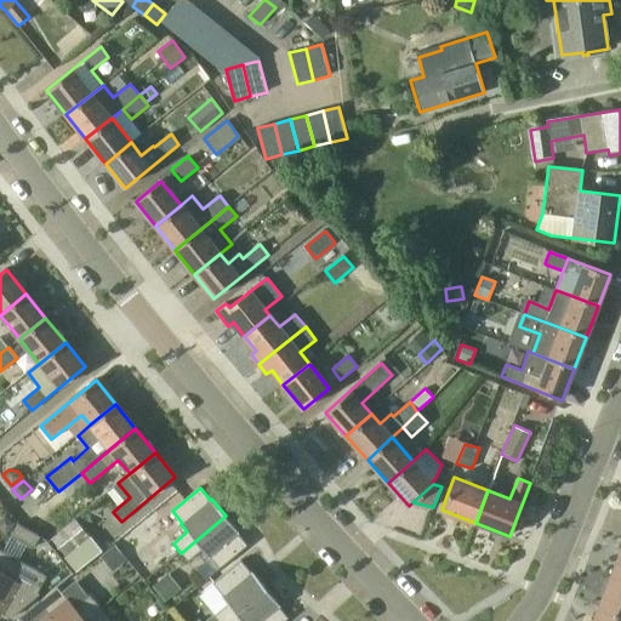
[(15,523),(4,514),(0,518),(0,529),(5,534),(15,523)]
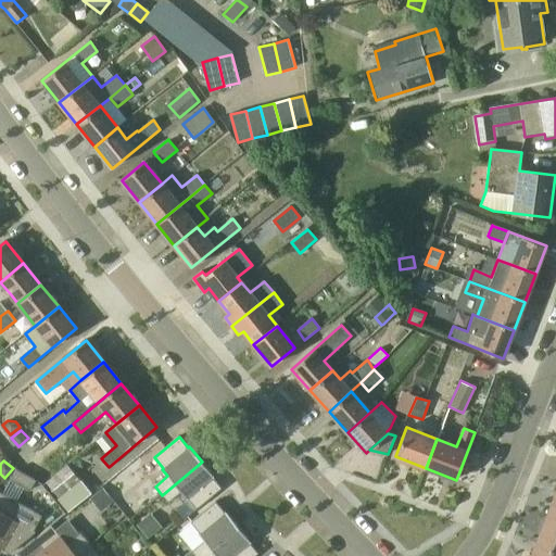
[(202,462),(162,495),(168,503),(181,492),(187,500),(188,498),(197,509),(222,489),(213,478),(214,477),(202,462)]
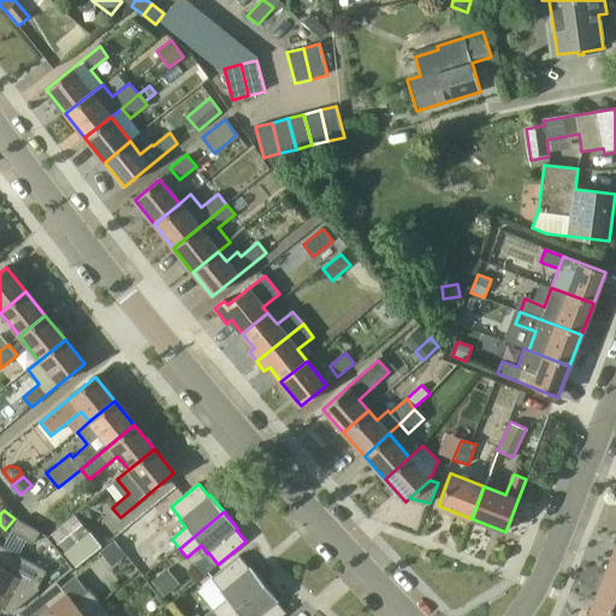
[(118,531),(130,549),(157,532),(144,514),(118,531)]
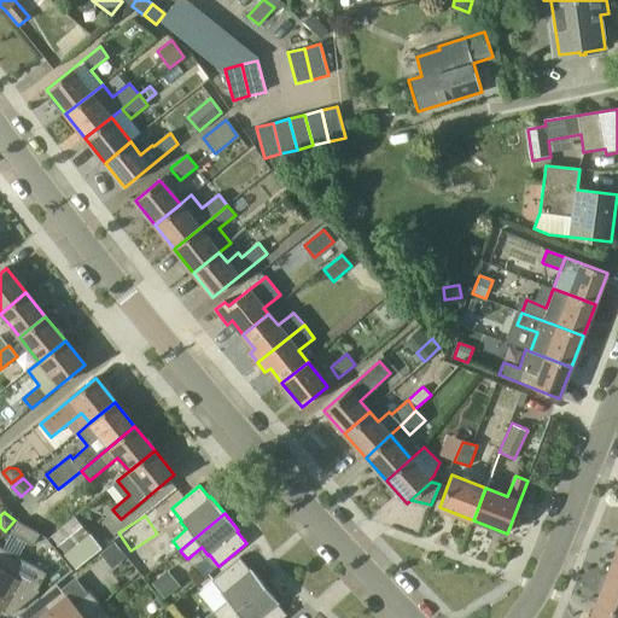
[(51,535),(63,553),(87,534),(75,517),(51,535)]
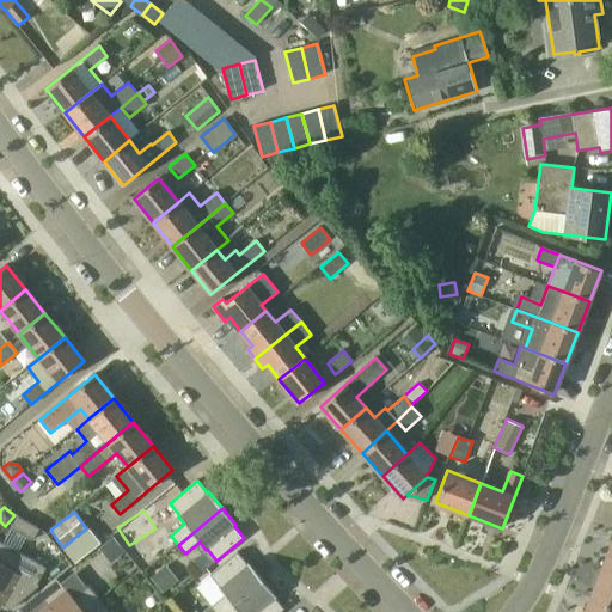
[(38,528),(18,518),(12,527),(32,539),(38,528)]
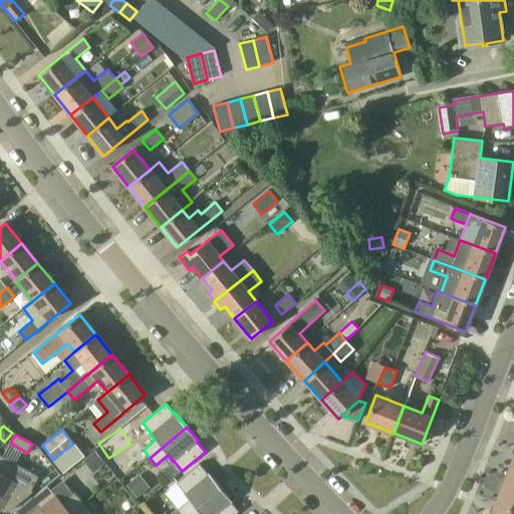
[(105,463),(94,450),(83,459),(94,472),(105,463)]
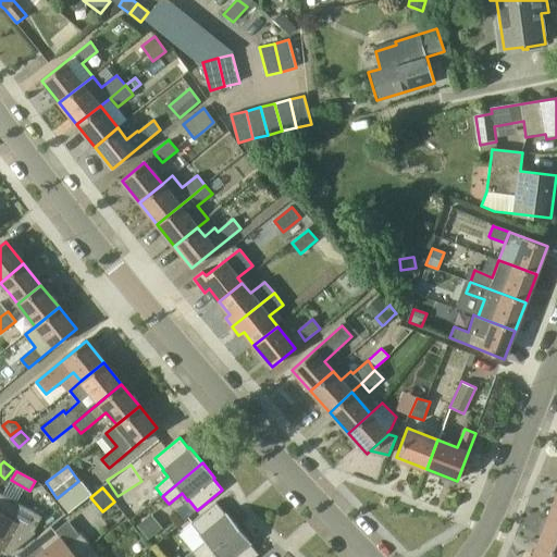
[(3,495),(0,499),(0,553),(3,548),(9,552),(36,531),(34,529),(41,516),(16,503),(3,495)]
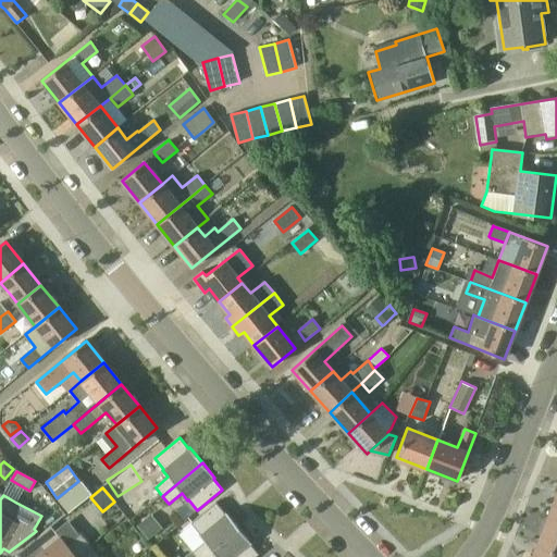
[(206,541),(192,552),(195,556),(203,556),(239,528),(226,512),(225,514),(217,503),(192,523),(206,541)]
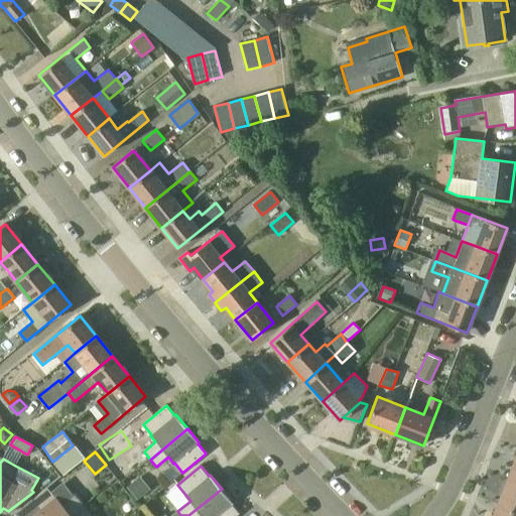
[(515,480),(509,477),(498,505),(515,511),(515,480)]
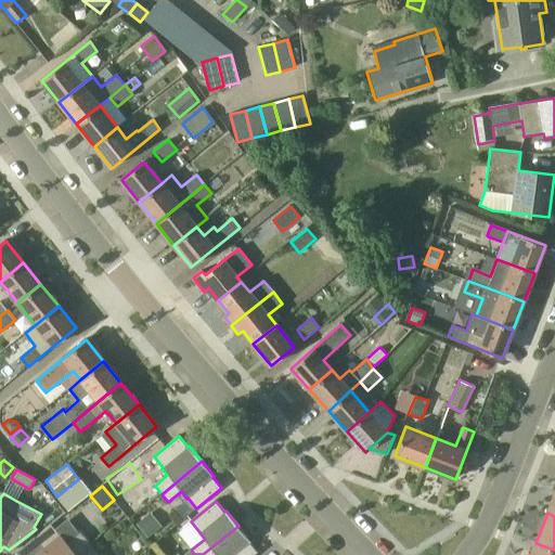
[(157,528),(146,515),(136,524),(147,537),(157,528)]
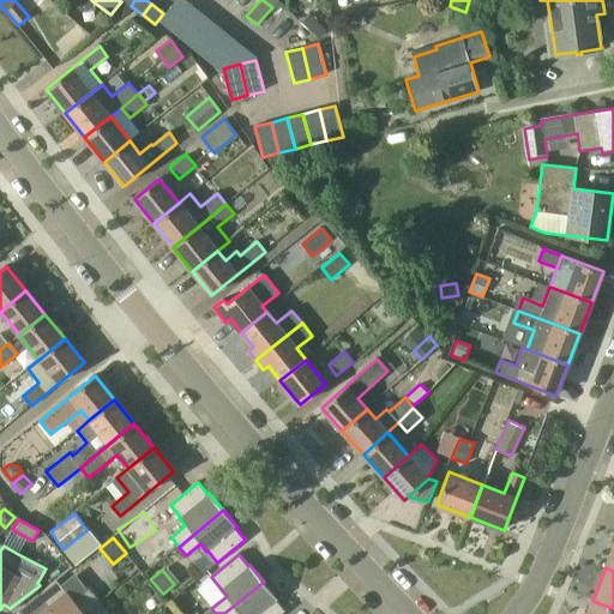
[(40,613),(85,613),(100,602),(89,589),(74,601),(60,584),(58,581),(38,596),(48,607),(40,613)]
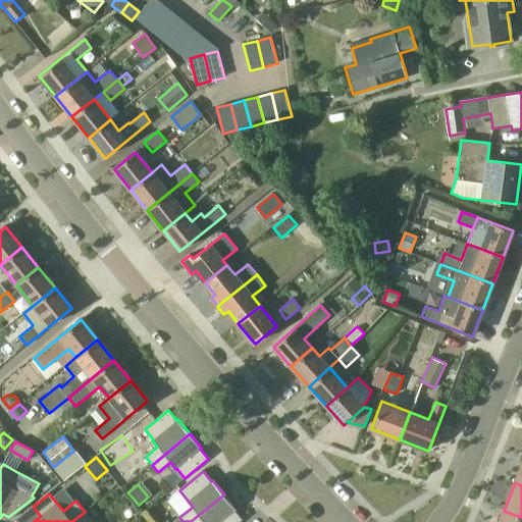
[(224,494),(191,521),(240,521),(243,520),(235,510),(236,509),(224,494)]
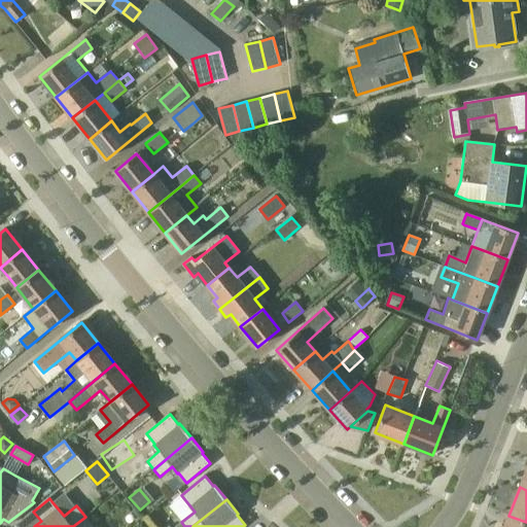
[(526,526),(526,522),(508,516),(503,526),(526,526)]
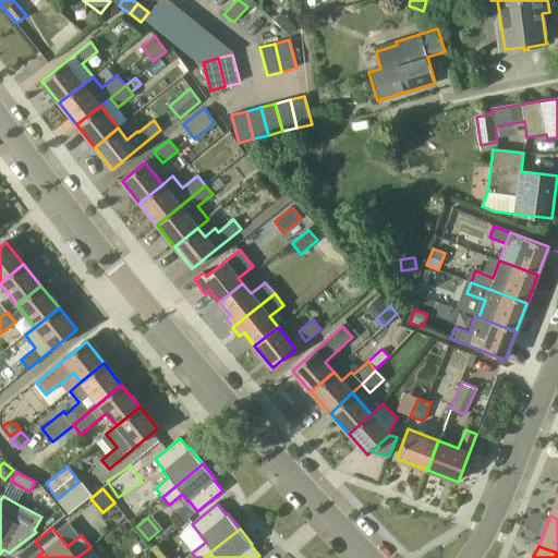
[(99,557),(91,547),(77,557),(99,557)]
